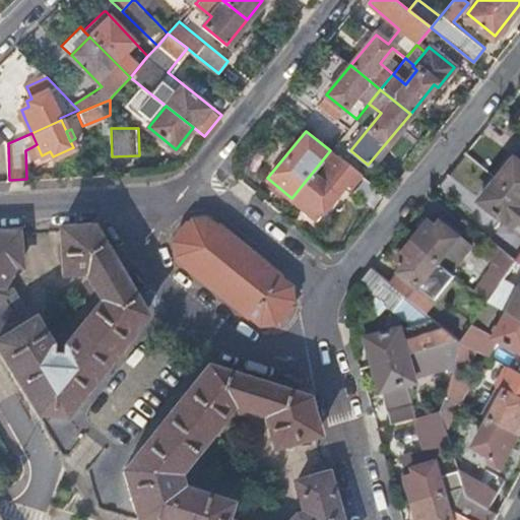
[(37,144),(31,147),(36,156),(41,153),(37,144)]
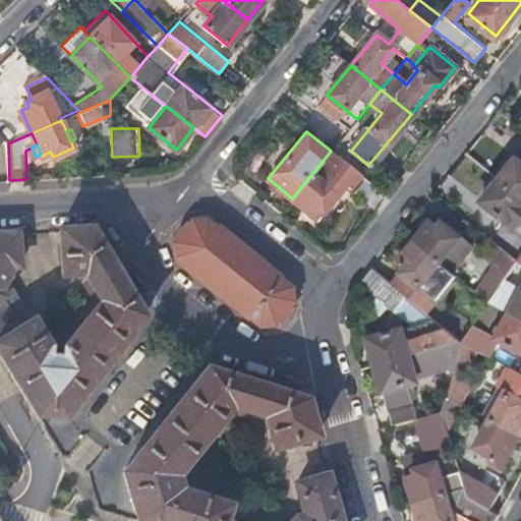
[(331,151),(292,198),(310,215),(316,208),(322,212),(344,184),(348,187),(359,174),(331,151)]
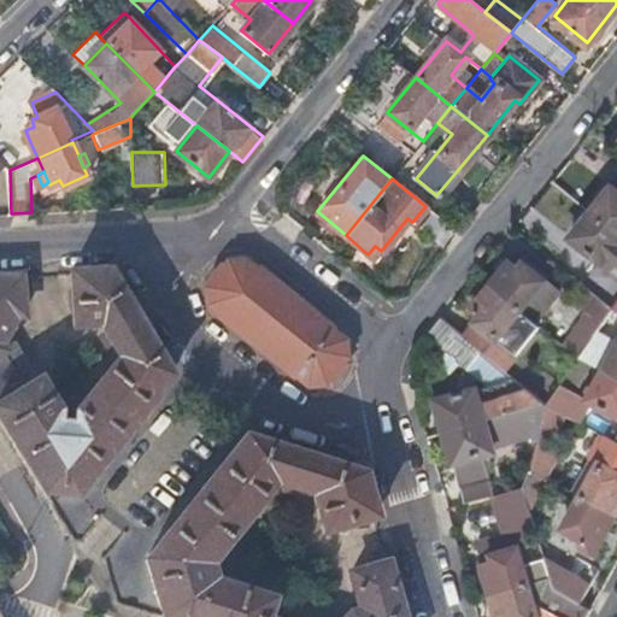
[(616,191),(612,187),(592,212),(616,230),(616,191)]
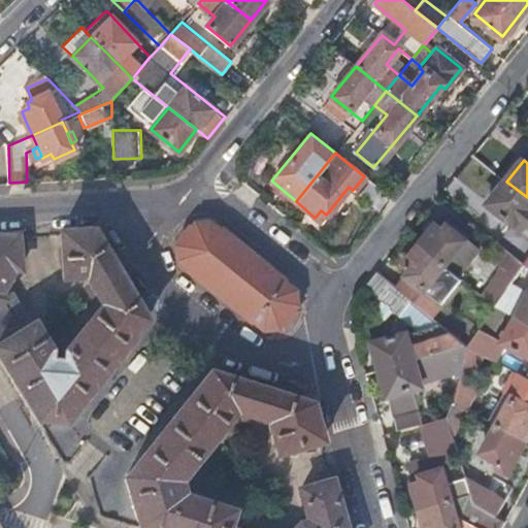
[(527,197),(506,182),(490,202),(527,234),(527,197)]
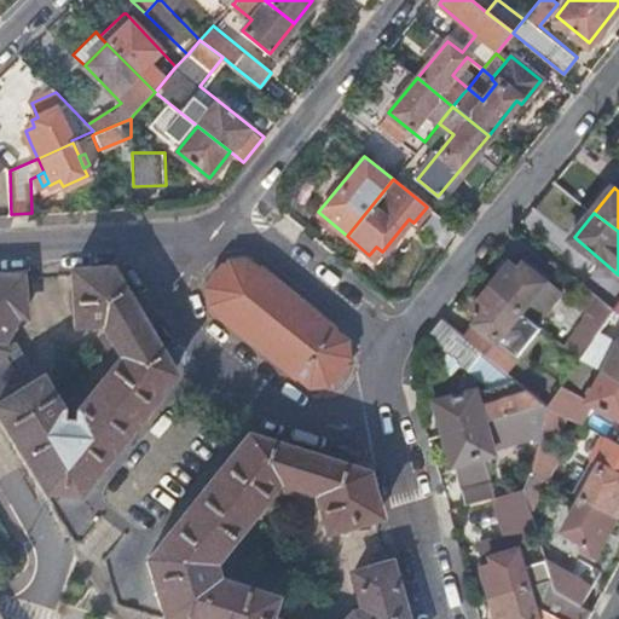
[(210,288),(209,305),(223,314),(221,317),(294,376),(295,374),(308,385),(324,382),(327,379),(329,380),(342,363),(341,362),(345,358),(345,341),(331,330),(333,329),(260,270),(258,271),(247,261),(230,264),(226,268),(224,267),(212,282),(213,284),(210,288)]
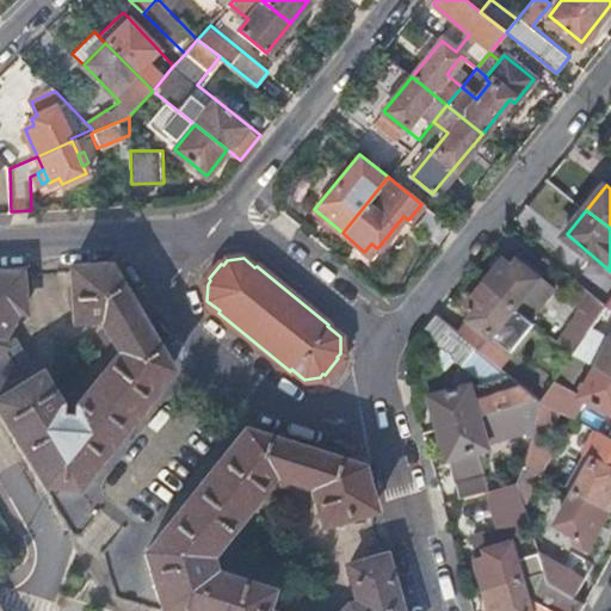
[(506,260),(487,283),(532,319),(555,291),(519,260),(514,266),(506,260)]
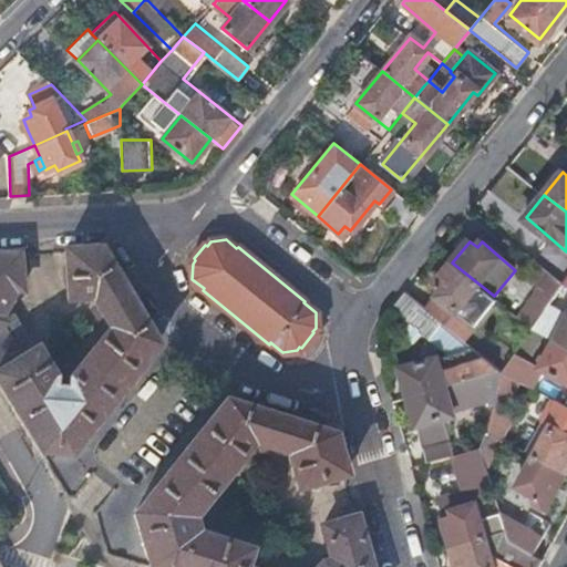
[(0,322),(0,385),(40,452),(69,454),(93,425),(92,424),(133,373),(135,373),(158,344),(145,325),(111,269),(111,268),(99,247),(65,249),(68,299),(91,298),(110,327),(70,377),(70,389),(52,388),(53,375),(11,308),(17,301),(11,295),(0,312),(0,316),(3,320),(0,322)]
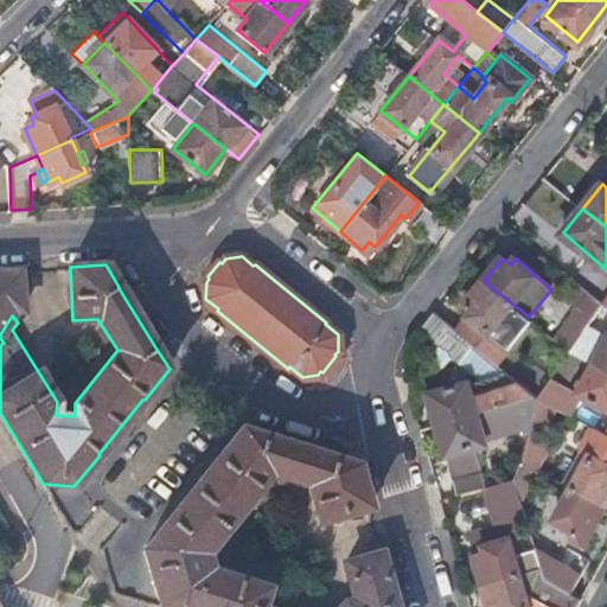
[(30,269),(0,270),(0,345),(4,343),(0,338),(0,334),(12,315),(16,308),(23,308),(21,288),(27,287),(30,283),(30,269)]
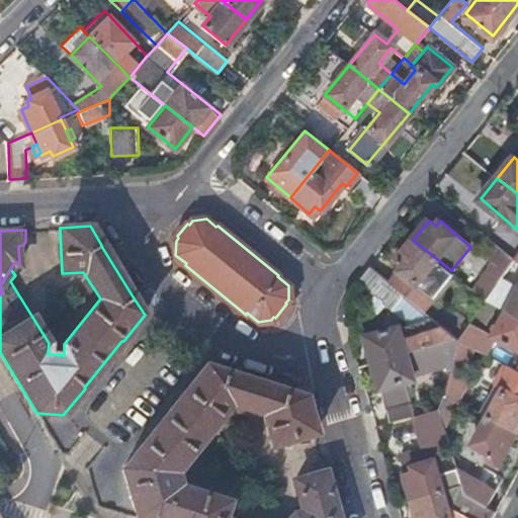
[(392,280),(407,294),(425,309),(454,273),(451,270),(413,240),(398,259),(405,265),(392,280)]
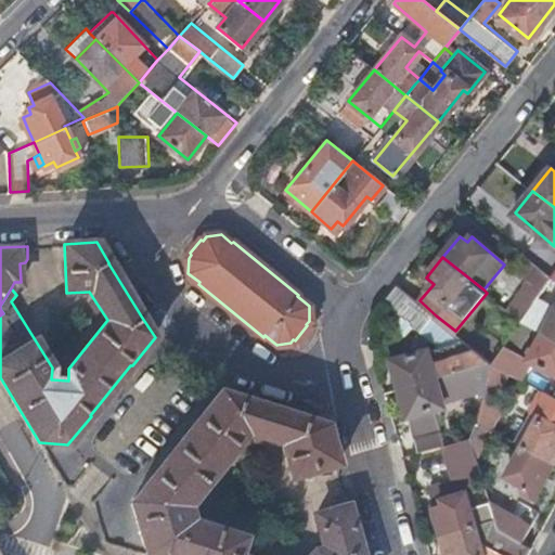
[(528,280),(508,309),(521,320),(539,295),(552,275),(528,257),(517,272),(528,280)]
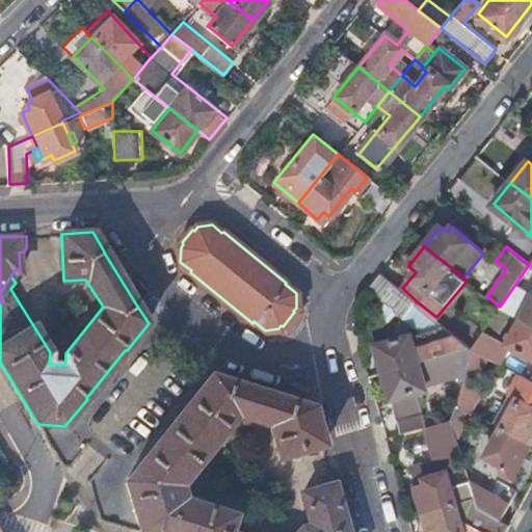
[(382,272),(371,287),(406,316),(418,302),(402,288),(382,272)]
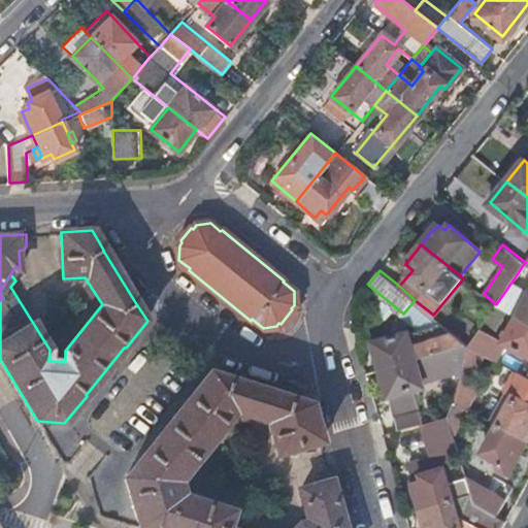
[(527,290),(513,281),(496,304),(519,317),(527,322),(527,290)]
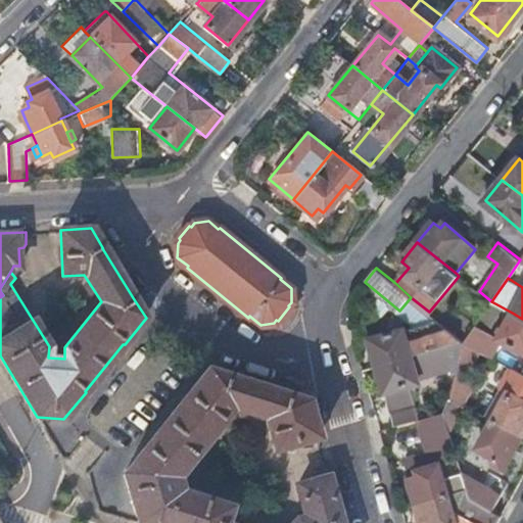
[(477,323),(465,341),(464,342),(465,343),(490,357),(491,357),(502,339),(522,349),(522,319),(514,314),(502,336),(477,323)]
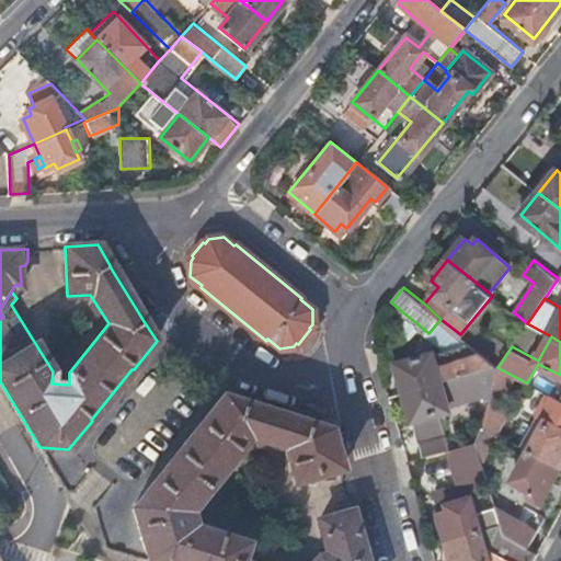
[(398,362),(405,390),(442,380),(478,370),(496,365),(485,356),(470,343),(398,362)]
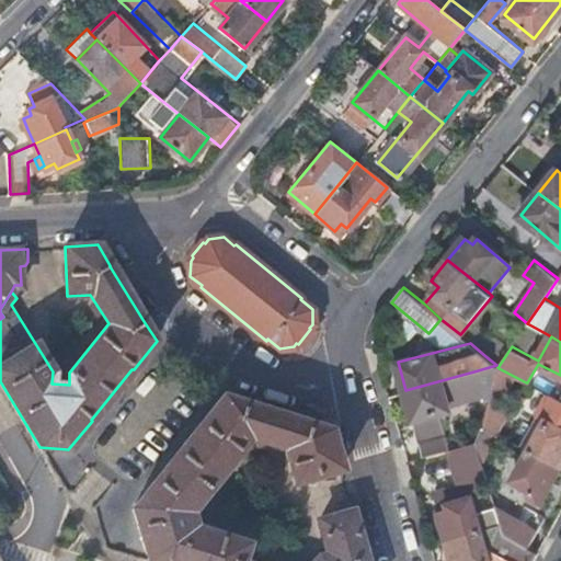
[(442,380),(405,390),(413,420),(418,419),(424,441),(420,443),(423,457),(449,450),(450,450),(439,413),(450,410),(448,403),(473,397),(476,403),(483,402),(490,400),(491,395),(499,368),(497,367),(499,366),(496,365),(478,370),(442,380)]
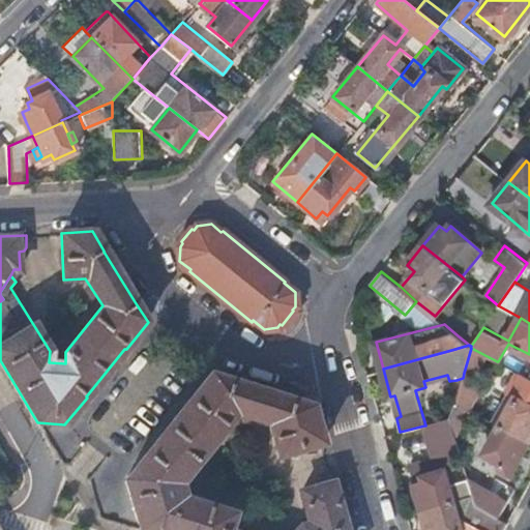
[(483,383),(464,373),(463,378),(460,386),(455,401),(469,408),(483,383)]
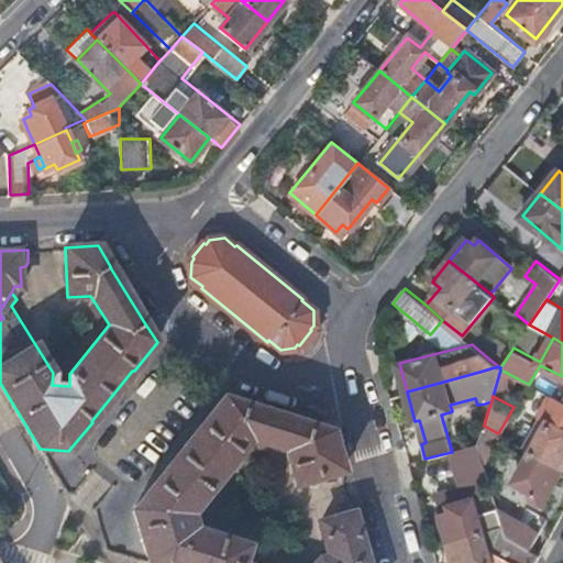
[(562,465),(562,401),(550,396),(539,416),(549,421),(532,452),(562,468),(562,465)]
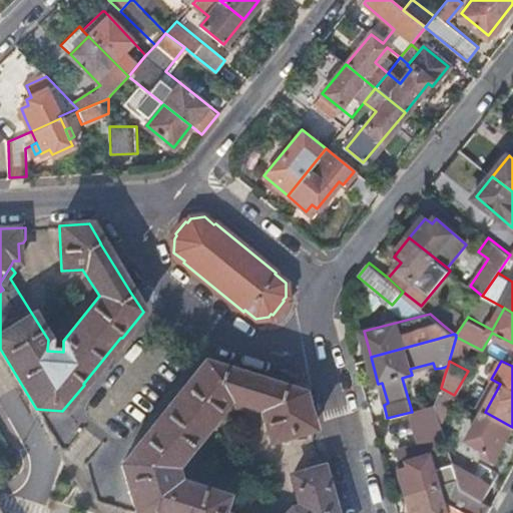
[(269,443),(312,430),(302,393),(283,387),(282,388),(276,386),(203,362),(182,388),(182,390),(121,464),(134,512),(136,512),(233,512),(221,509),(225,498),(176,482),(174,470),(228,402),(260,413),(269,443)]
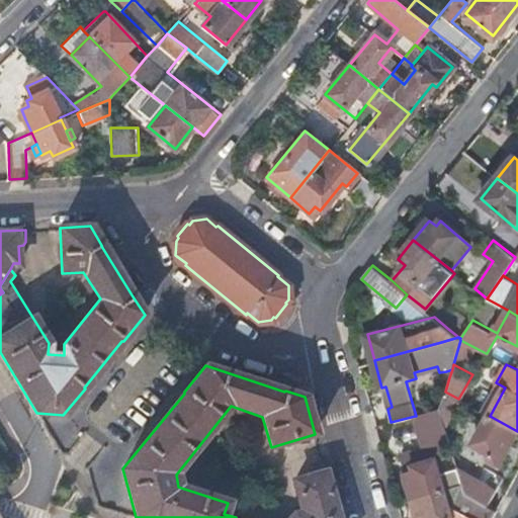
[(496,382),(481,411),(490,416),(505,387),(496,382)]
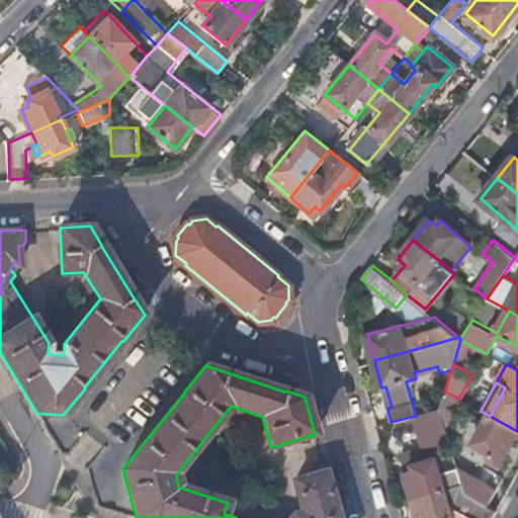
[(445,425),(458,399),(445,392),(440,409),(445,425)]
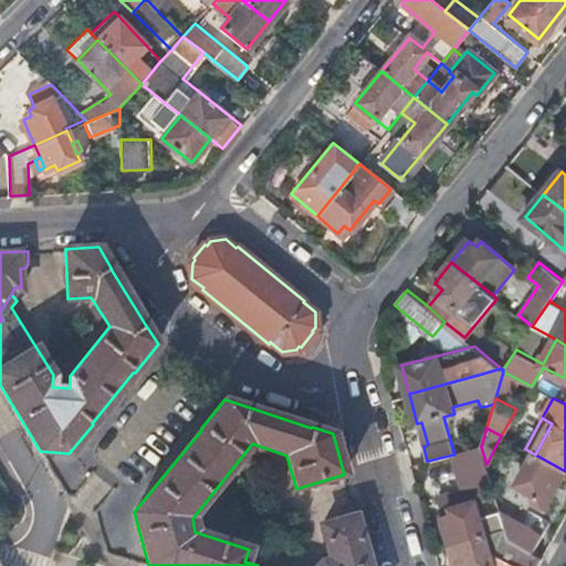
[(446,519),(452,545),(486,535),(484,526),(478,502),(475,502),(472,490),(492,484),(486,464),(481,447),(454,454),(453,454),(463,492),(454,494),(458,507),(453,509),(454,516),(446,519)]
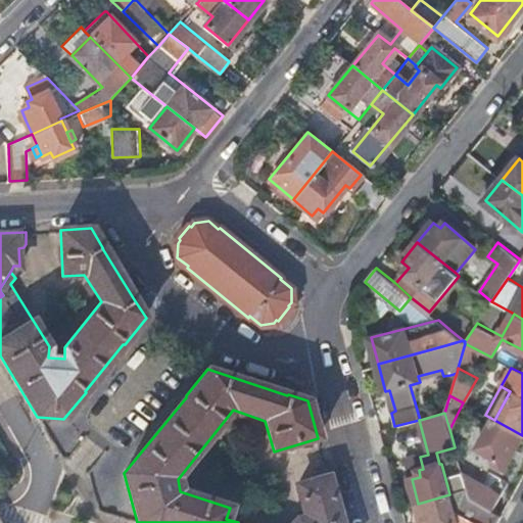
[(522,435),(494,420),(478,447),(495,457),(495,459),(493,463),(504,468),(522,435)]
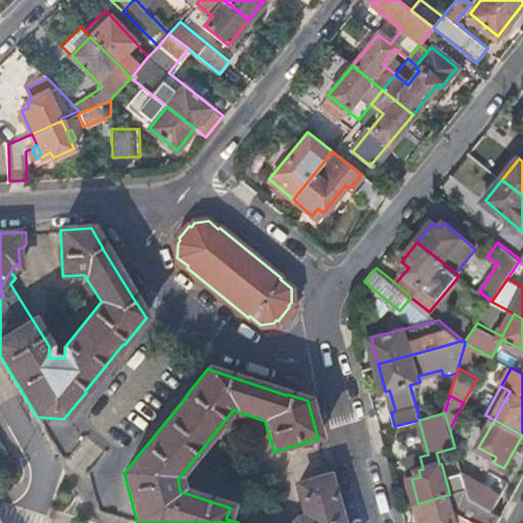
[(466,475),(464,479),(465,481),(467,489),(469,498),(493,512),(503,495),(466,475)]
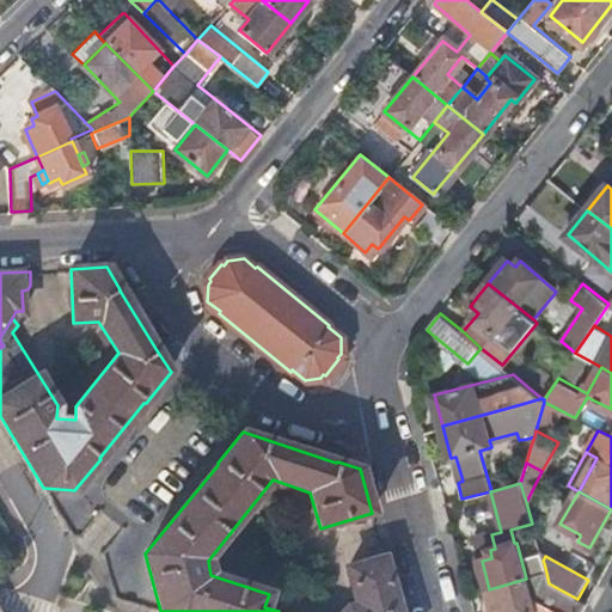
[(399,611),(385,557),(347,568),(357,605),(350,607),(343,611),(399,611)]
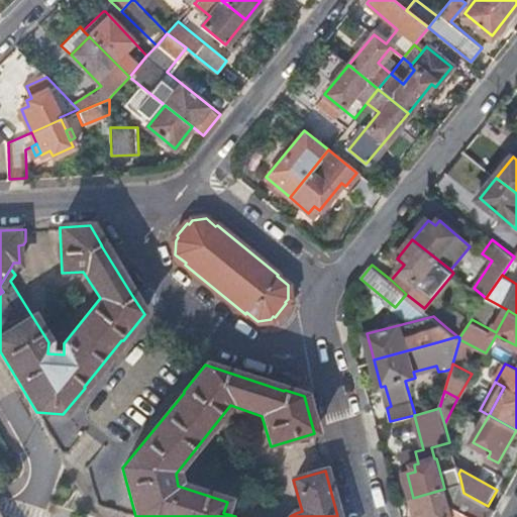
[(442,481),(444,489),(461,484),(459,476),(442,481)]
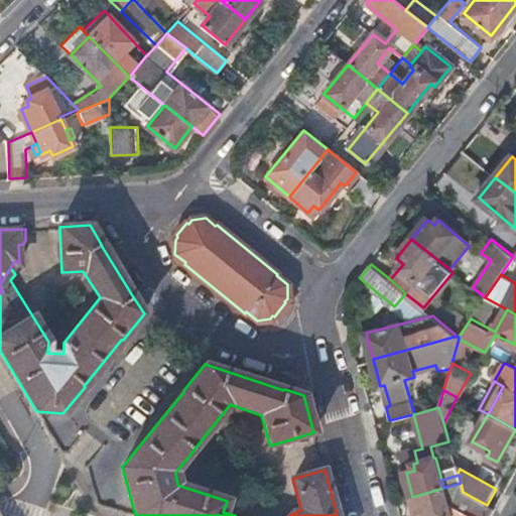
[(491,515),(495,509),(487,505),(463,492),(461,483),(443,488),(412,497),(417,515),(491,515)]
